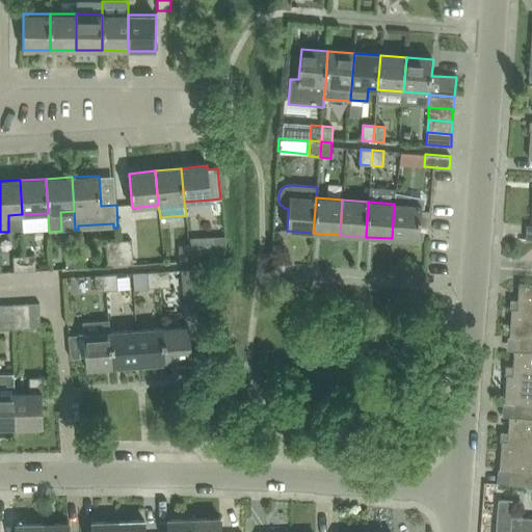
[(421,206),(394,204),(392,238),(418,240),(421,206)]
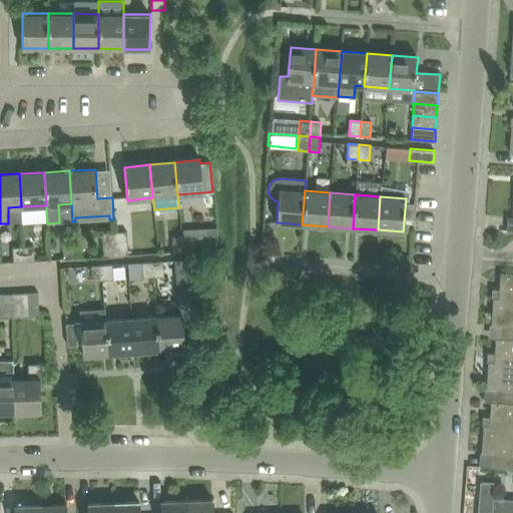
[(126,230),(114,231),(115,255),(127,255),(126,230)]
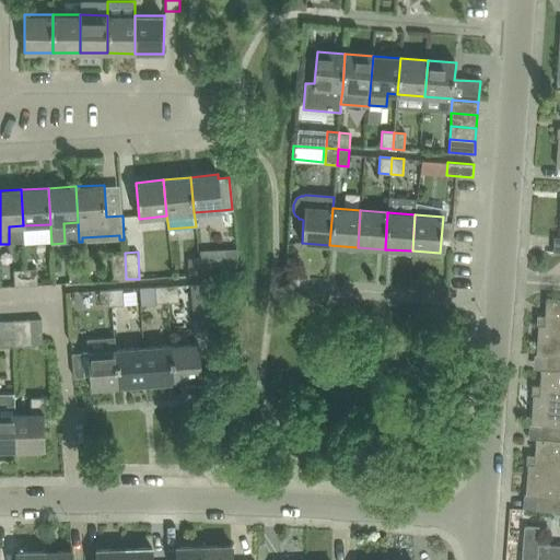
[(126,279),(125,253),(112,254),(113,280),(126,279)]
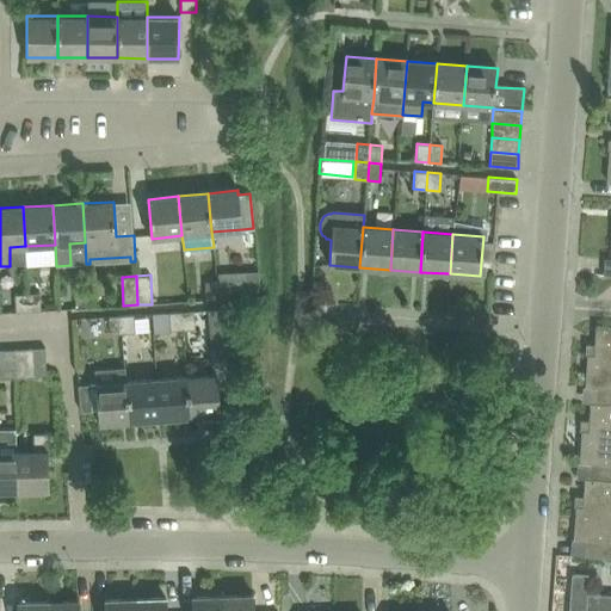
[(230,281),(217,282),(218,300),(230,300),(230,281)]
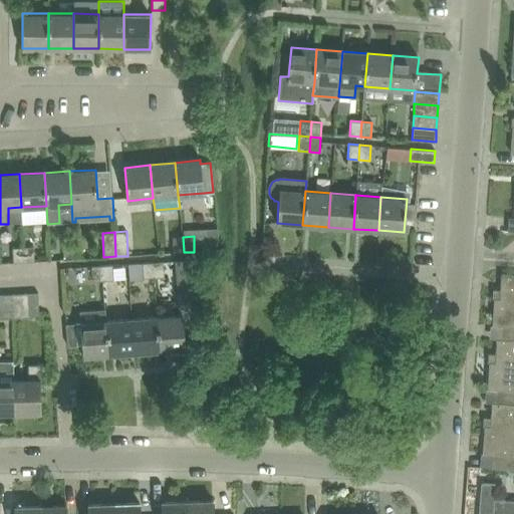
[(184,252),(183,237),(172,237),(173,253),(184,252)]
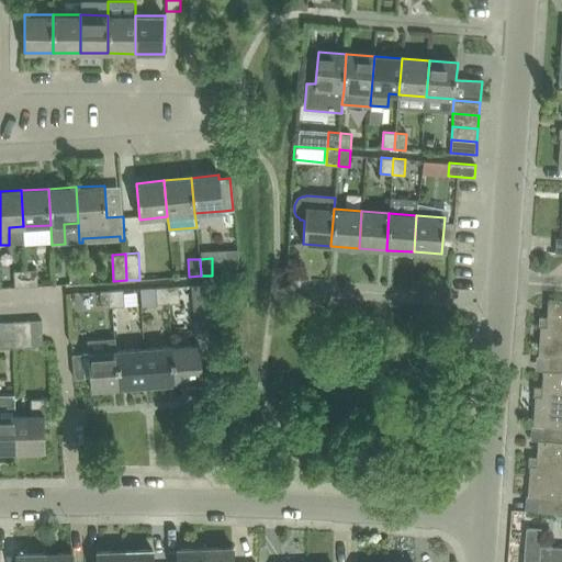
[(80,267),(69,267),(69,283),(81,283),(80,267)]
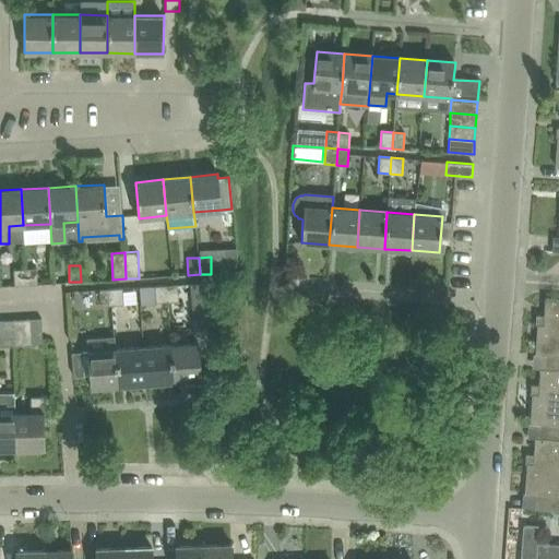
[(25,285),(24,269),(13,269),(13,285),(25,285)]
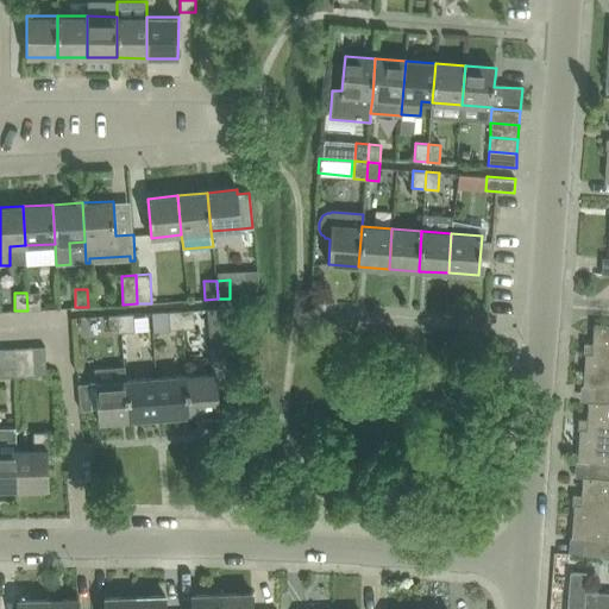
[(39,293),(26,293),(27,311),(41,311),(39,293)]
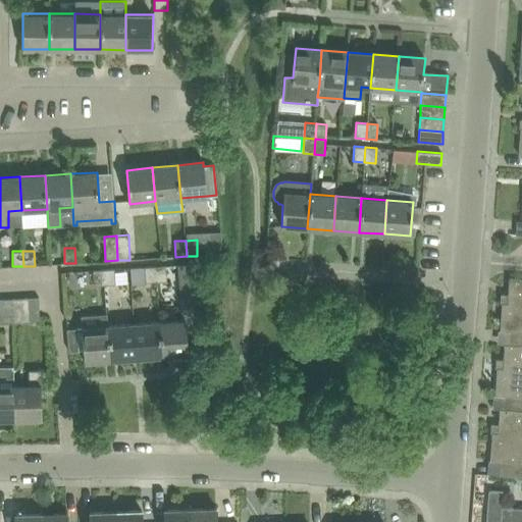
[(183,320),(159,321),(162,356),(189,354),(188,340),(200,338),(197,302),(194,265),(194,264),(177,265),(180,303),(183,320)]
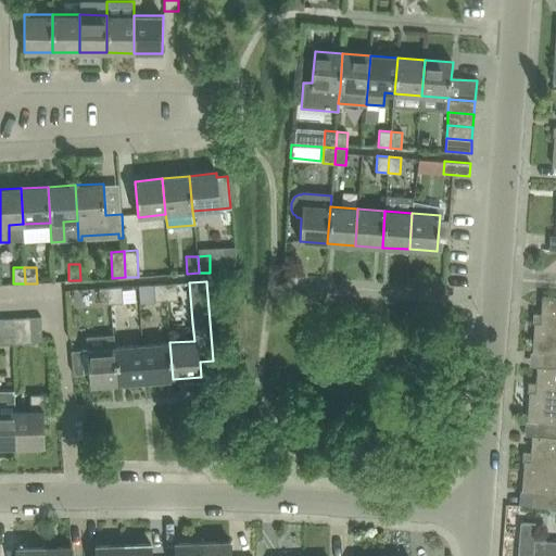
[(165,283),(153,285),(154,301),(166,300),(165,283)]
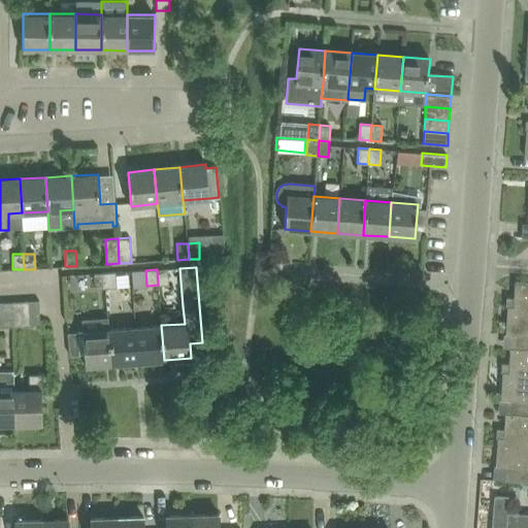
[(168,269),(157,269),(158,285),(169,285),(168,269)]
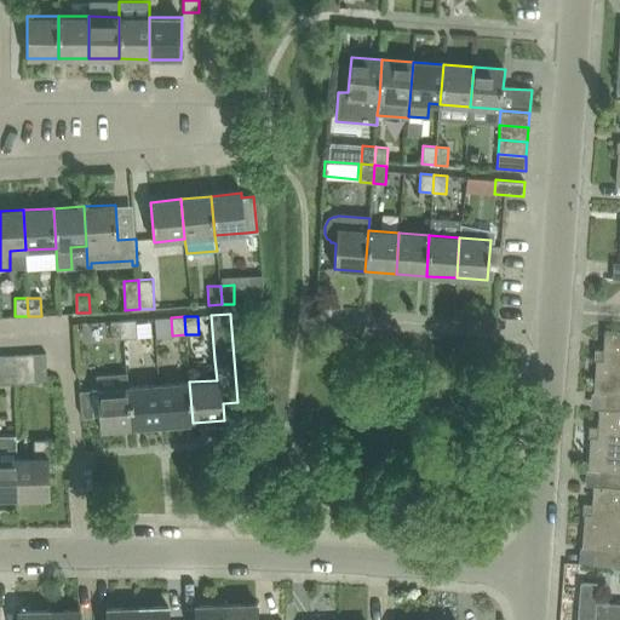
[(124,339),(122,320),(110,321),(110,339),(124,339)]
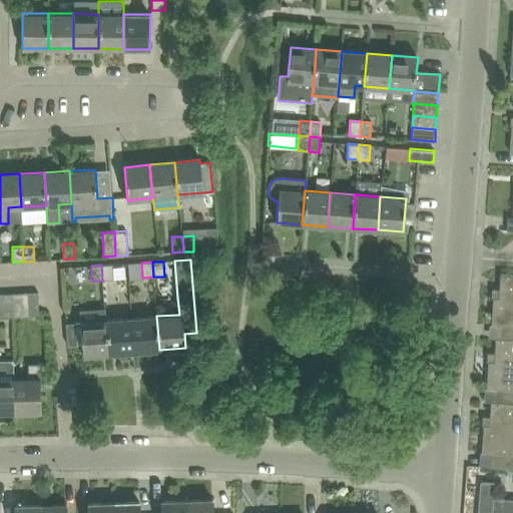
[(112,265),(101,265),(102,281),(113,280),(112,265)]
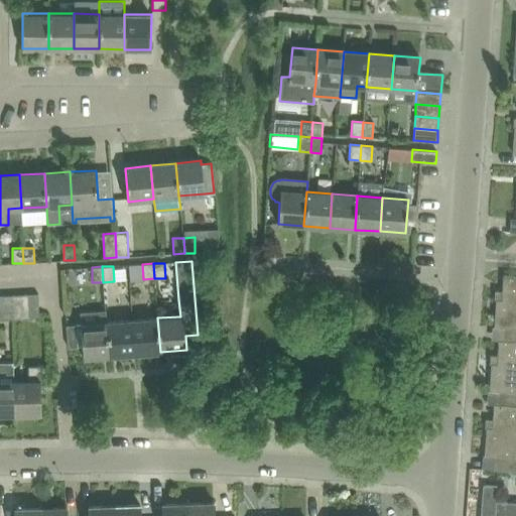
[(507,328),(505,341),(505,342),(515,343),(515,277),(502,276),(500,300),(495,299),(493,327),(507,328)]
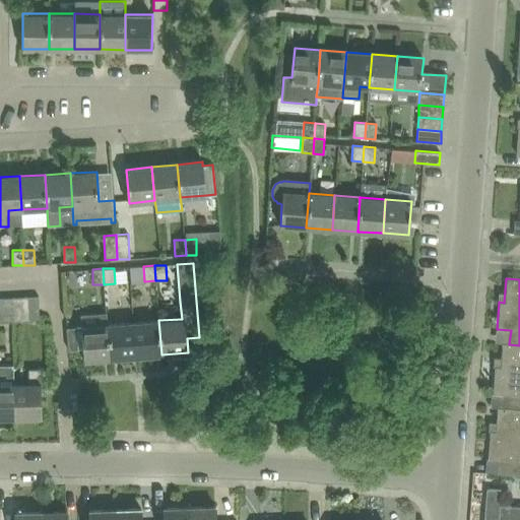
[(27,321),(26,296),(14,297),(15,322),(27,321)]
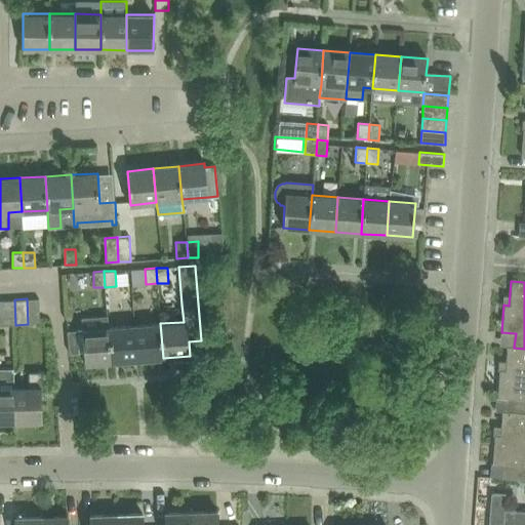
[(38,298),(27,298),(28,324),(40,323),(38,298)]
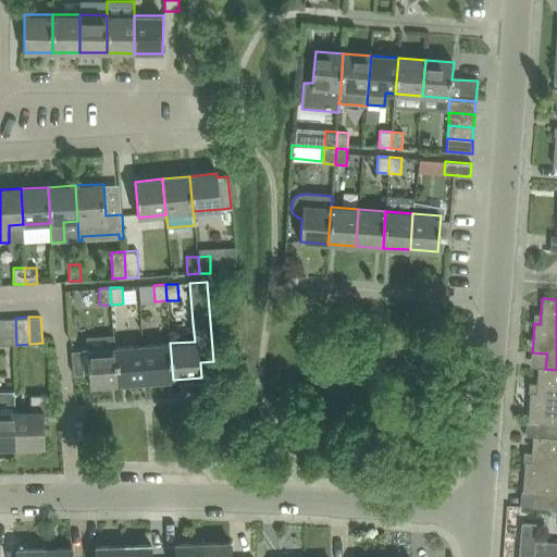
[(16,345),(15,318),(2,319),(3,345),(16,345)]
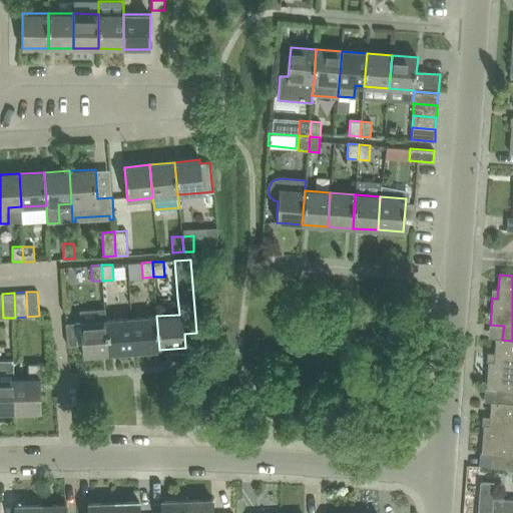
[(159,350),(156,316),(131,318),(134,352),(159,350)]
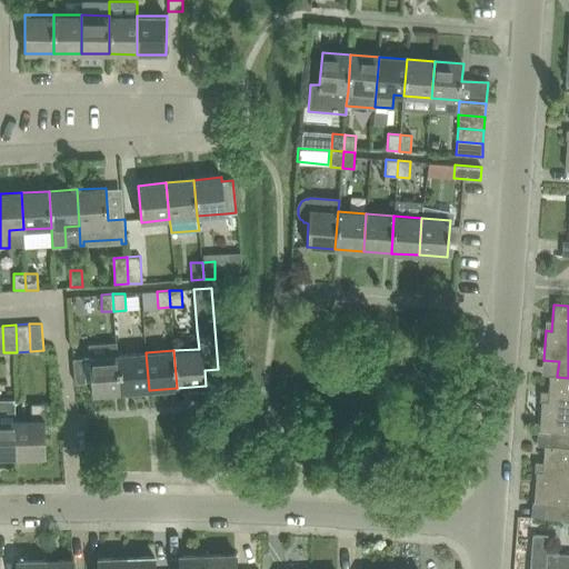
[(149,390),(146,352),(118,356),(121,392),(149,390)]
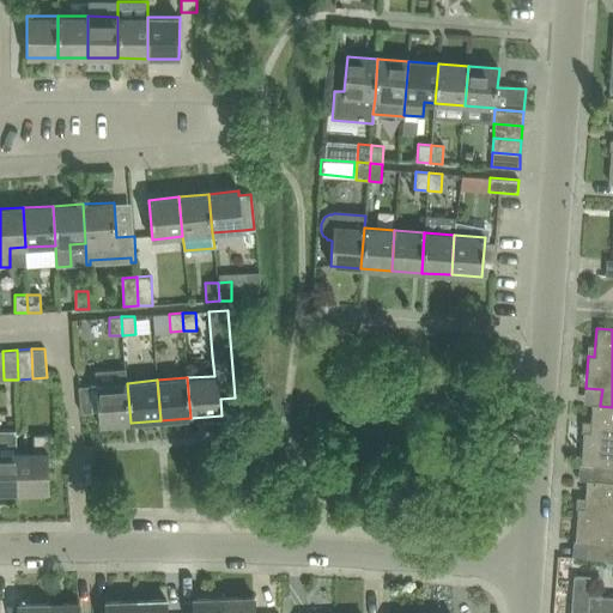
[(78,387),(80,413),(98,411),(99,425),(131,423),(127,383),(96,386),(78,387)]
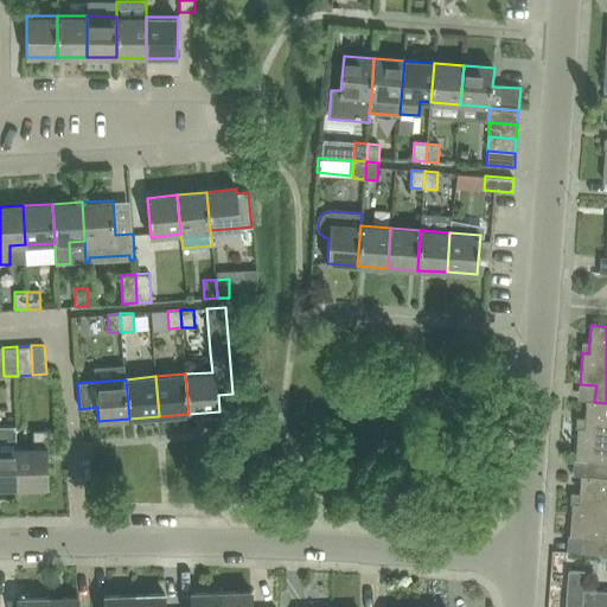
[(606,403),(594,402),(594,401),(583,401),(581,429),(576,428),(573,460),(590,461),(588,478),(606,478),(606,403)]
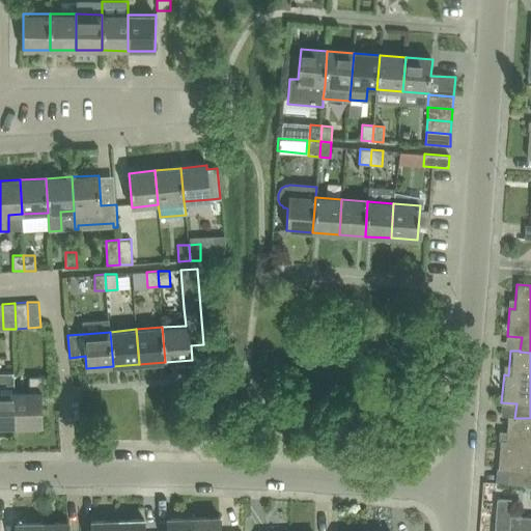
[(0,426),(15,426),(14,393),(14,372),(0,372),(0,426)]
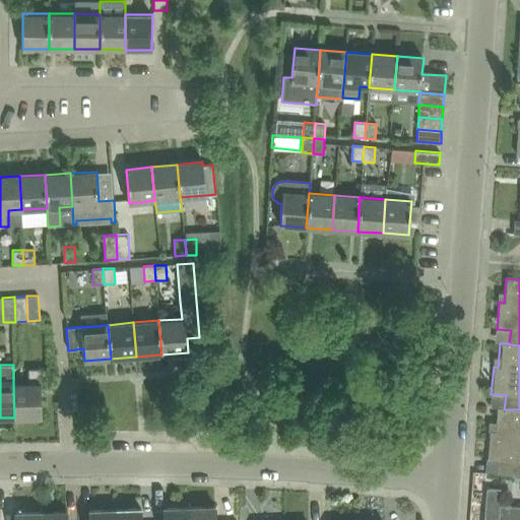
[(42,417),(40,369),(29,369),(29,385),(13,385),(14,417),(42,417)]
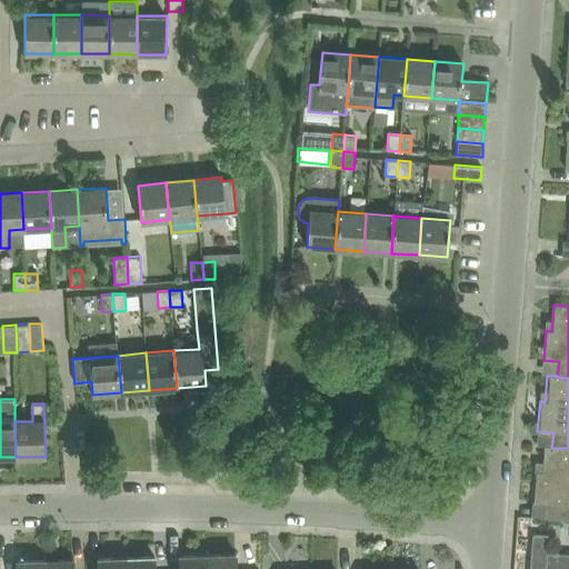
[(568,448),(551,448),(542,447),(540,472),(535,472),(532,502),(548,503),(547,519),(568,520),(568,448)]
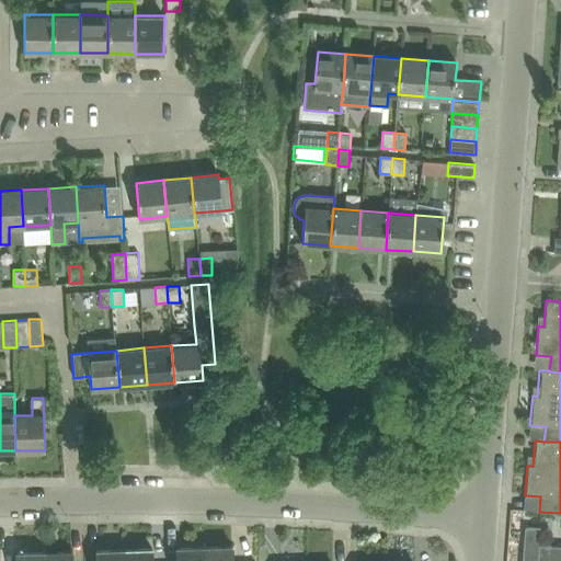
[(560,560),(560,547),(537,546),(538,529),(524,528),(521,560),(560,560)]
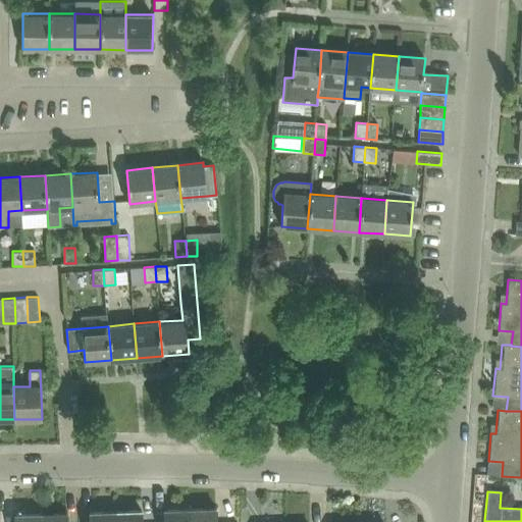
[(191,521),(191,510),(165,511),(164,521),(191,521)]
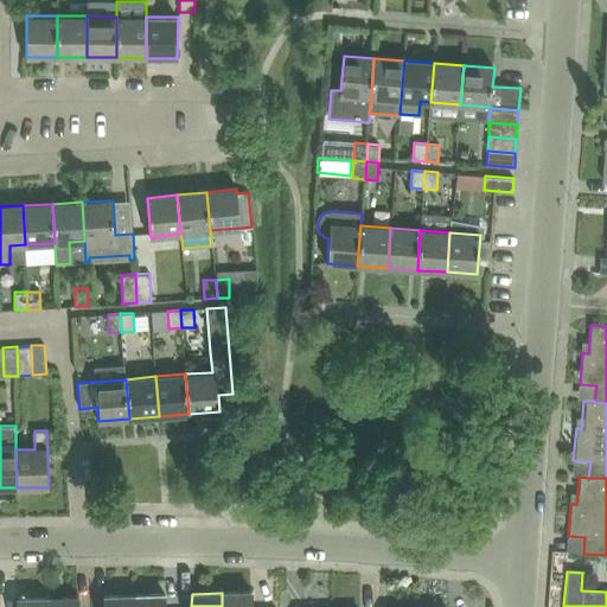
[(251,606),(251,593),(222,593),(222,606),(251,606)]
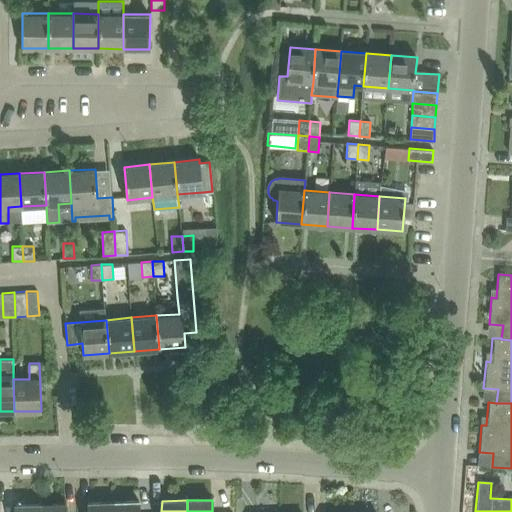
[(138,511),(138,501),(114,502),(114,511),(138,511)]
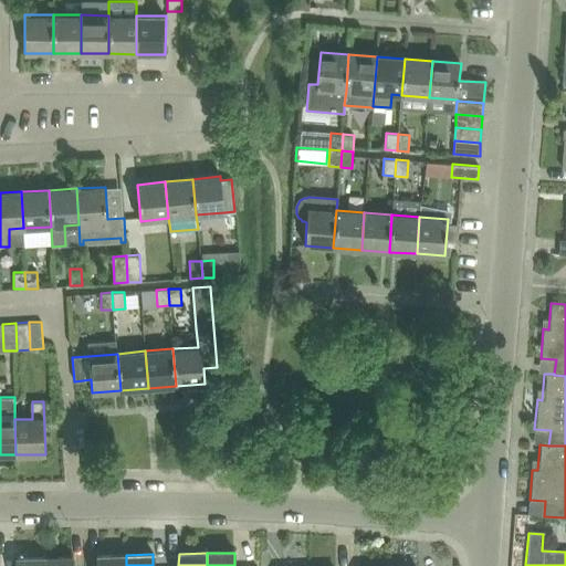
[(126,565),(126,555),(98,556),(97,565),(126,565)]
